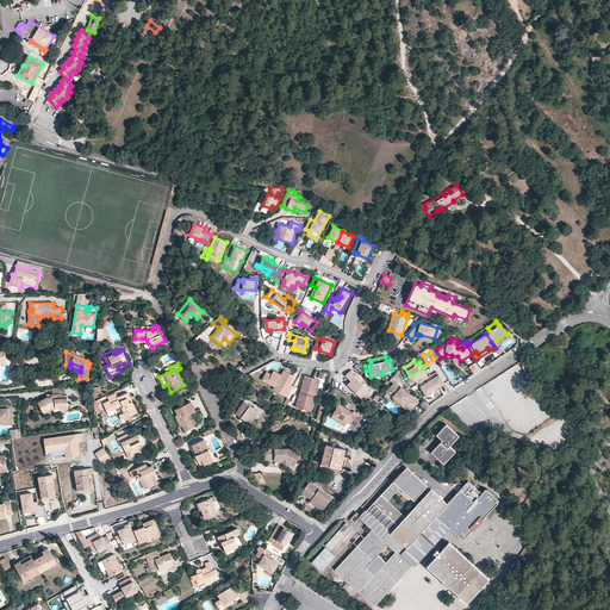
[(428,377),(423,368),(410,377),(412,381),(415,380),(417,384),(428,377)]
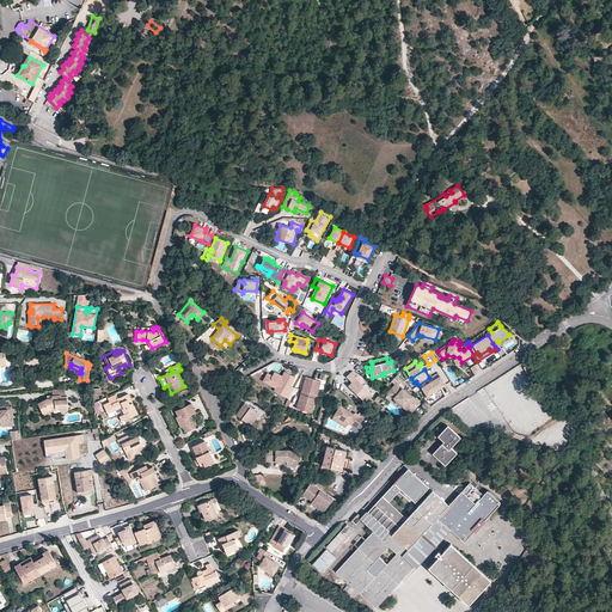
[(373,395),(362,384),(366,380),(361,377),(353,371),(347,377),(352,381),(348,386),(366,403),(373,395)]
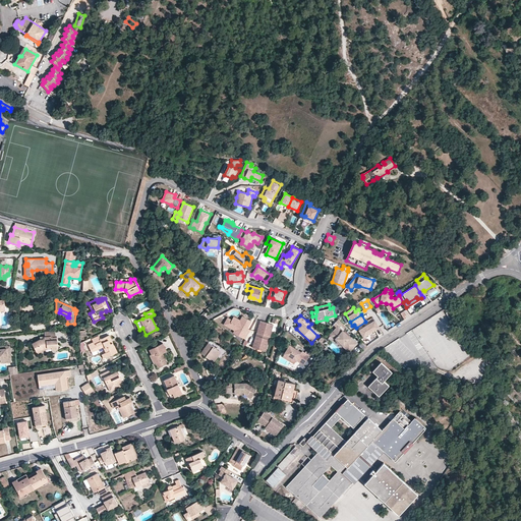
[(250,330),(247,329),(251,321),(242,316),(240,320),(238,324),(232,320),(228,317),(224,325),(234,331),(233,333),(245,339),(250,330)]
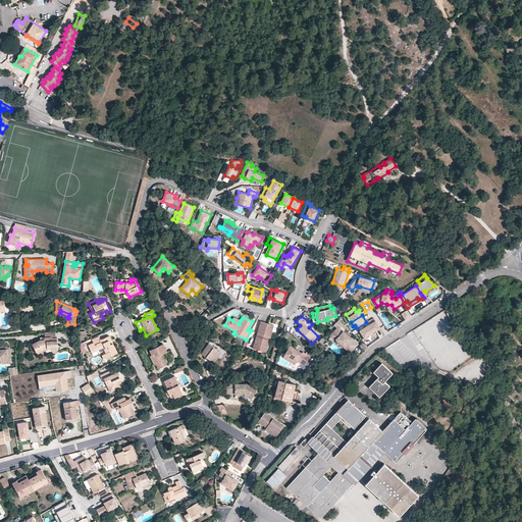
[(348,337),(343,332),(345,330),(347,327),(338,320),(333,325),(337,328),(330,335),(335,340),(336,340),(344,347),(346,345),(352,351),(358,344),(352,338),(351,338),(349,336),(348,337)]
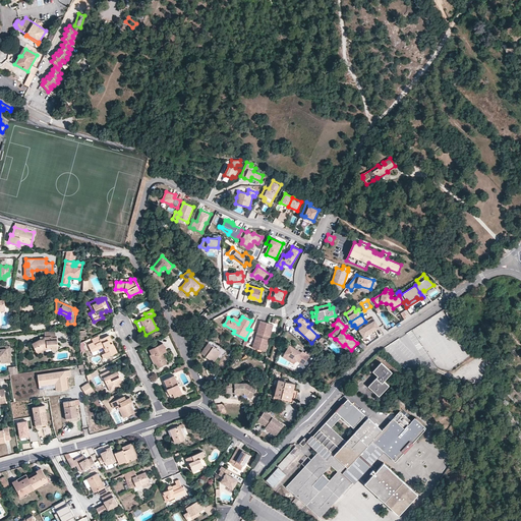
[(269,343),(274,325),(261,321),(252,348),(264,351),(266,342),(269,343)]
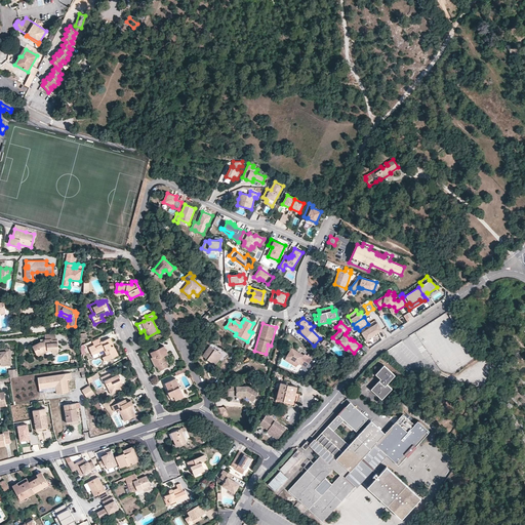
[(366,340),(382,330),(377,323),(362,333),(366,340)]
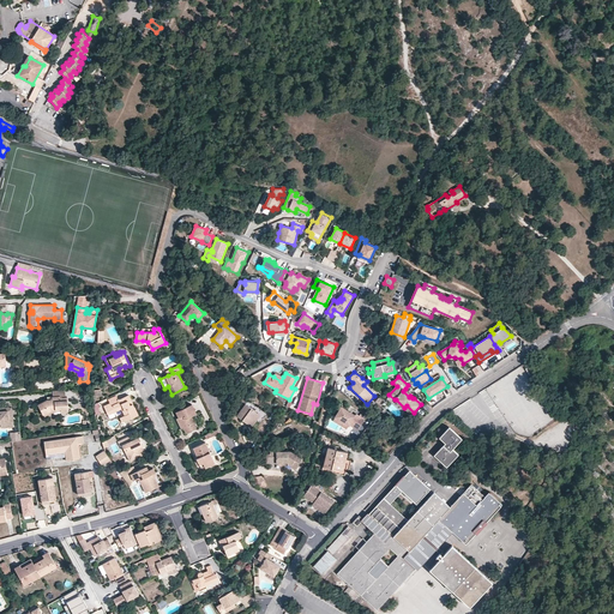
[(108,415),(122,408),(125,415),(122,416),(125,421),(138,415),(133,404),(130,405),(128,401),(131,399),(128,395),(119,399),(116,396),(108,399),(110,403),(104,407),(108,415)]
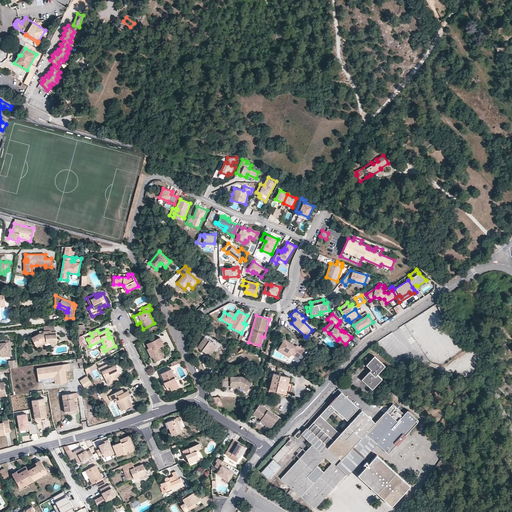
[(57,343),(56,331),(55,331),(50,331),(50,330),(44,330),(43,330),(44,333),(41,333),(39,333),(31,337),(36,346),(37,346),(44,342),(51,341),(51,343),(52,343),(56,343),(57,343)]
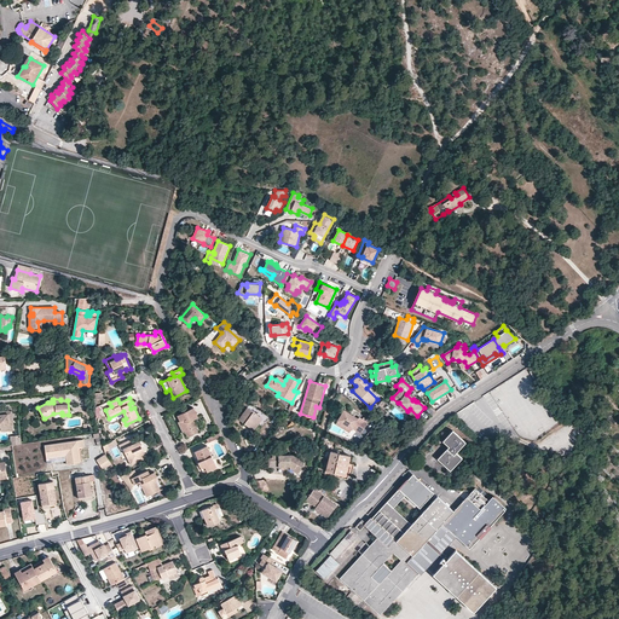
[(383,410),(388,404),(383,399),(379,405),(383,410)]
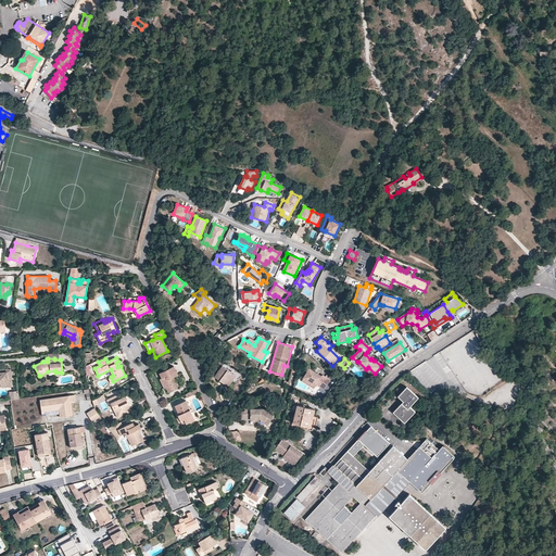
[(178,388),(173,377),(178,375),(174,366),(160,374),(162,378),(162,379),(163,378),(164,380),(163,381),(166,388),(168,392),(178,388)]
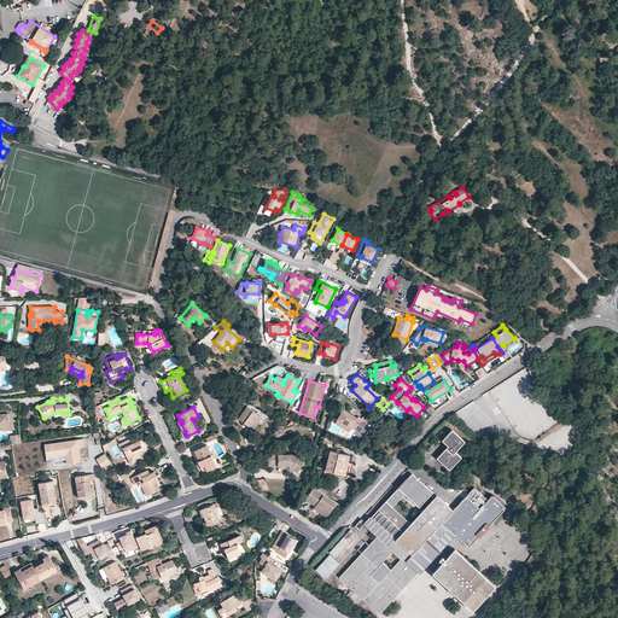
[(254,430),(262,418),(252,410),(248,407),(238,419),(254,430)]
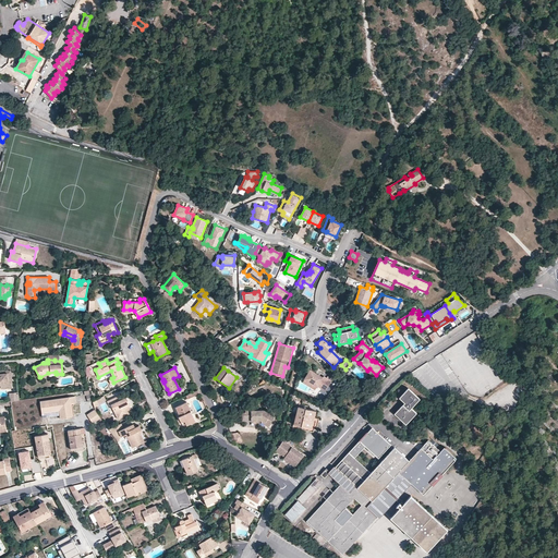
[(242,376),(231,367),(228,371),(237,377),(229,388),(232,390),(242,376)]
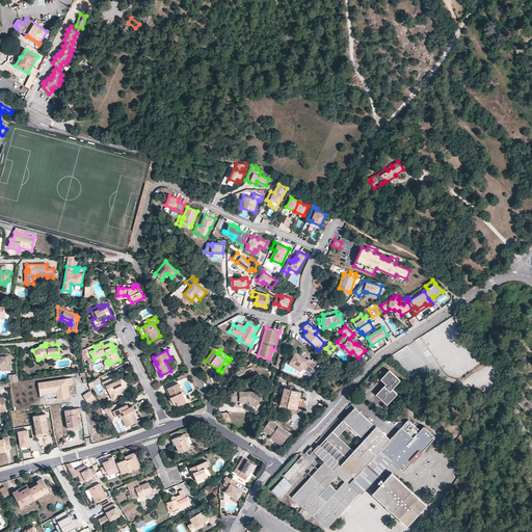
[(358,357),(352,351),(350,353),(356,360),(358,357)]
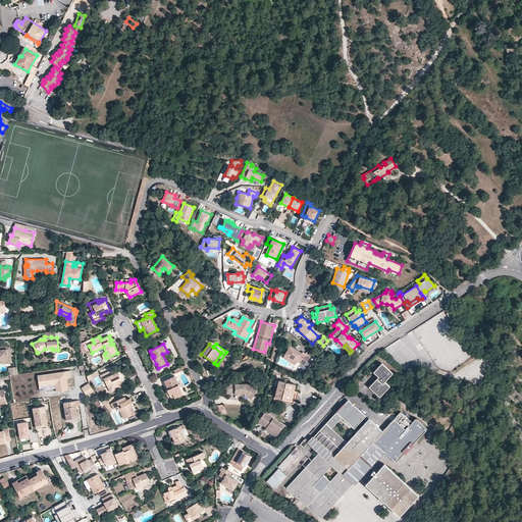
[(11,360),(10,349),(10,348),(10,347),(8,347),(8,346),(0,347),(0,360),(1,361),(11,360)]
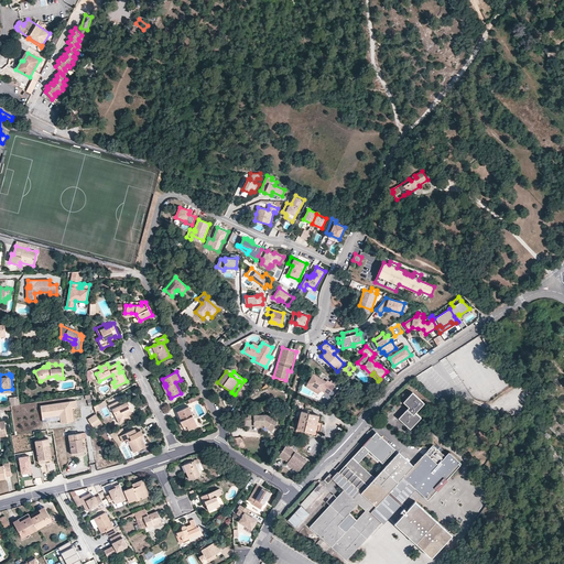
[(326,381),(314,373),(312,376),(308,383),(321,391),(322,390),(323,390),(324,389),(326,391),(325,392),(329,394),(335,386),(327,380),(326,381)]
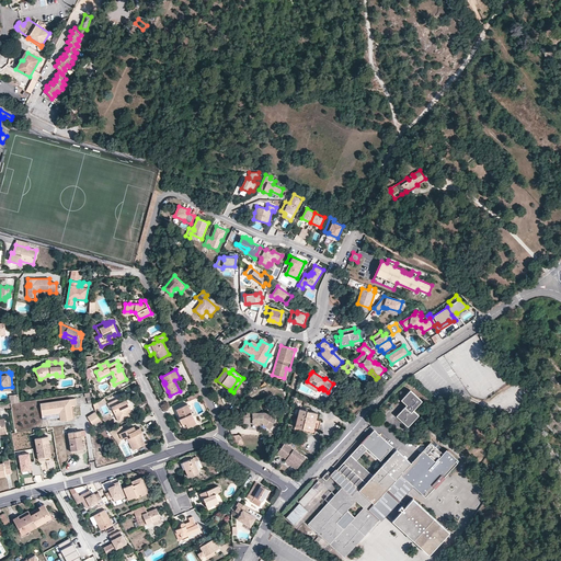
[(319,389),(307,381),(305,385),(317,392),(319,389)]
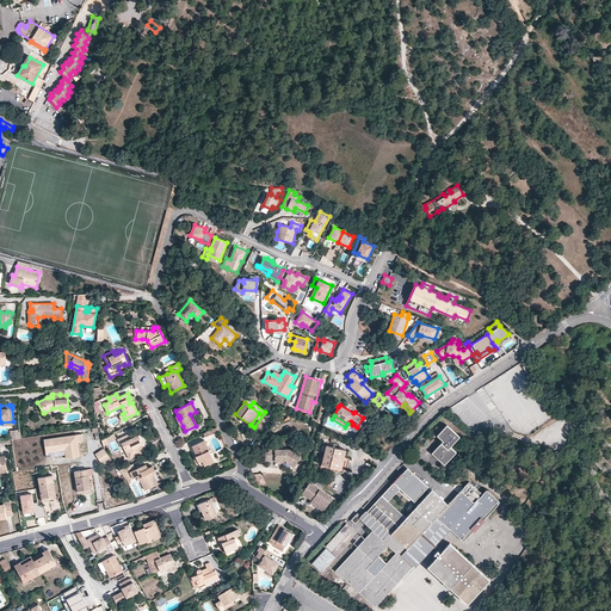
[(460,436),(448,424),(437,436),(443,440),(432,452),(445,464),(456,452),(450,446),(460,436)]
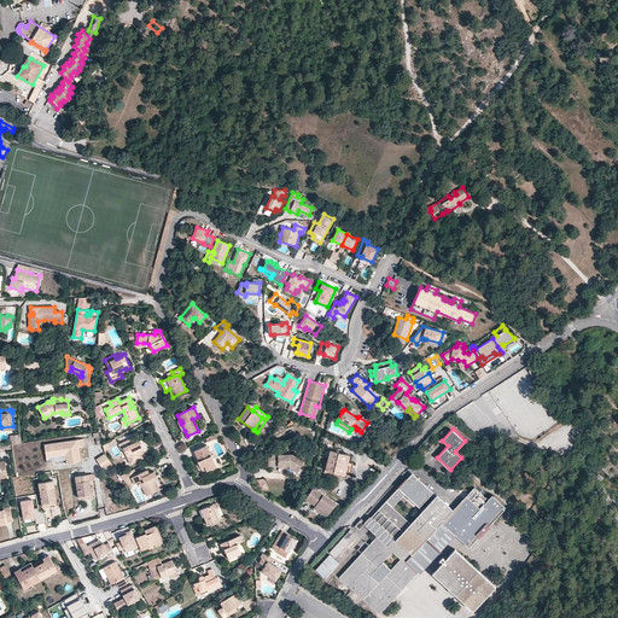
[(208,442),(221,436),(220,432),(207,438),(208,442)]
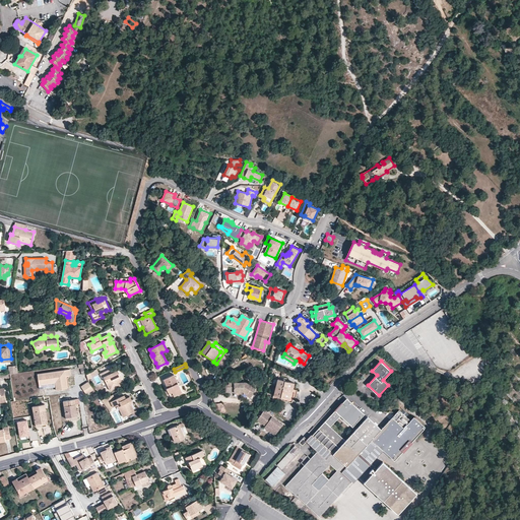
[(67,388),(66,378),(64,378),(64,376),(66,376),(71,375),(70,369),(38,374),(38,378),(42,377),(43,385),(55,383),(56,390),(67,388)]
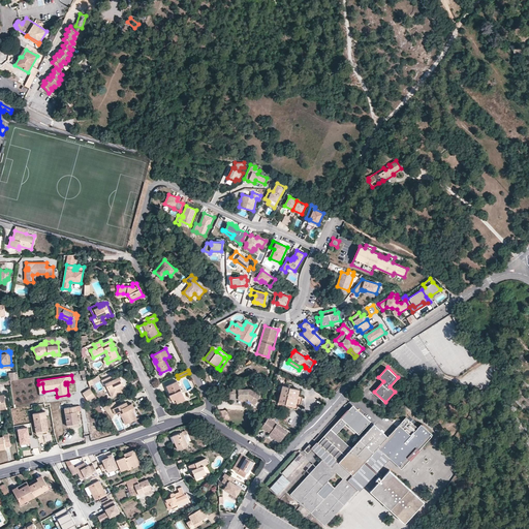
[(124,392),(121,385),(120,383),(123,382),(120,376),(114,379),(112,375),(101,380),(103,384),(105,383),(112,398),(124,392)]
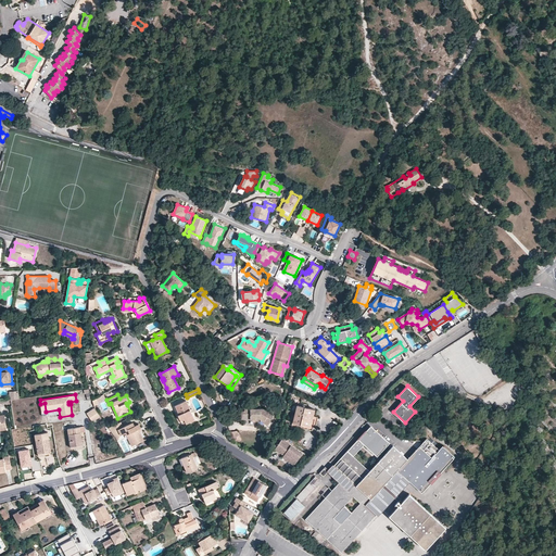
[(194,419),(186,401),(174,406),(182,424),(185,421),(184,419),(188,417),(190,422),(194,419)]
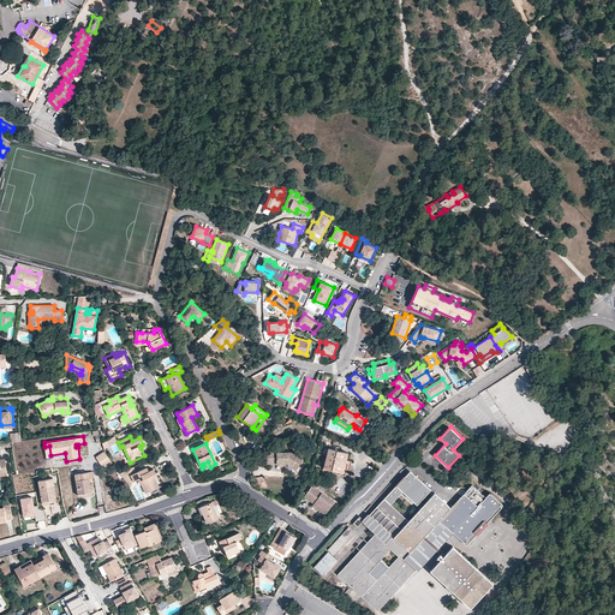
[(344,472),(347,460),(348,453),(328,448),(323,467),(344,472)]
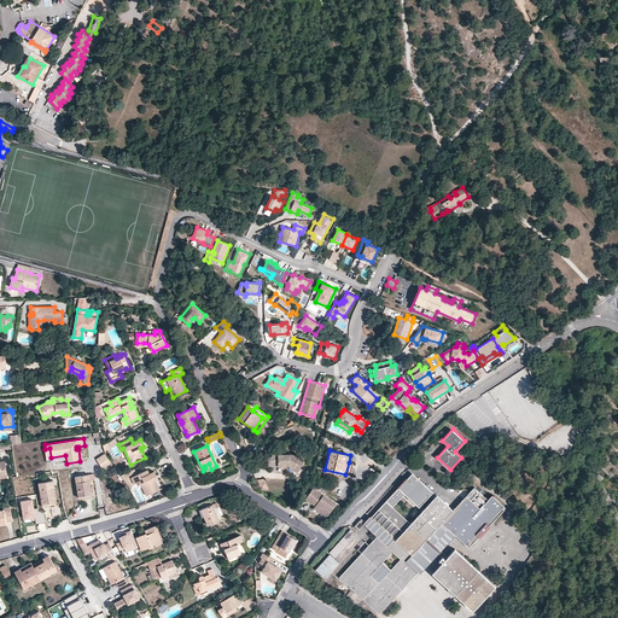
[(111,464),(105,454),(97,459),(103,468),(111,464)]
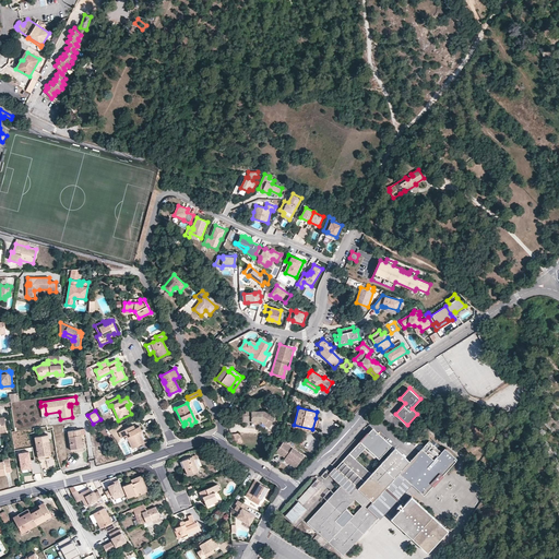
[(275,417),(264,411),(251,412),(247,412),(242,416),(242,421),(252,421),(256,424),(259,420),(259,418),(262,418),(262,420),(262,423),(270,427),(275,417)]
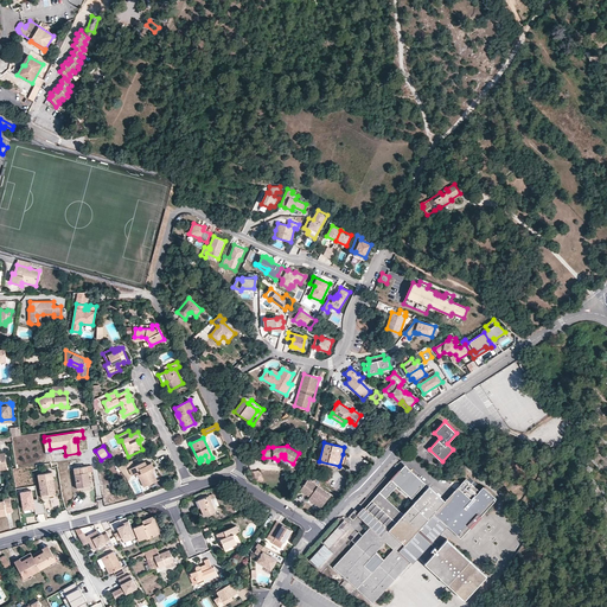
[(344,468),(347,455),(343,454),(339,466),(319,461),(318,465),(340,470),(342,467),(344,468)]
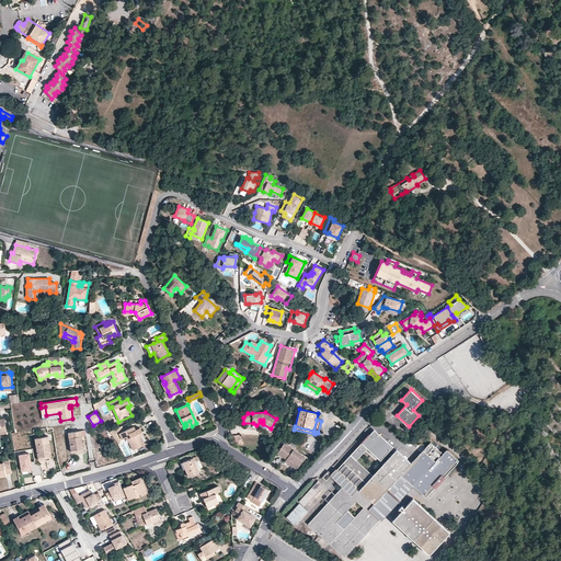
[(146,444),(141,436),(140,433),(142,432),(140,427),(136,430),(134,426),(124,431),(122,426),(110,432),(113,436),(119,433),(122,439),(127,437),(133,450),(146,444)]
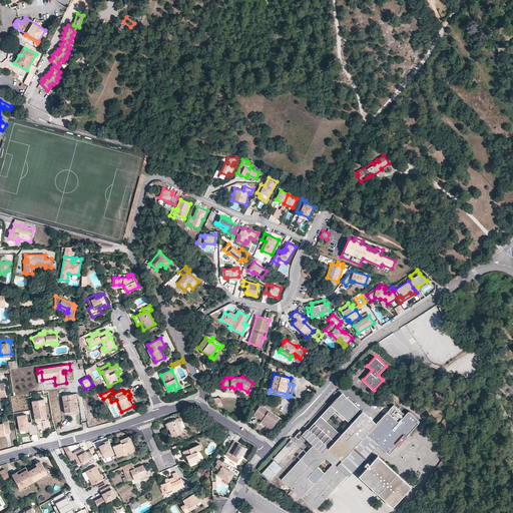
[(76,410),(74,399),(78,399),(77,393),(62,396),(65,412),(69,411),(76,410)]
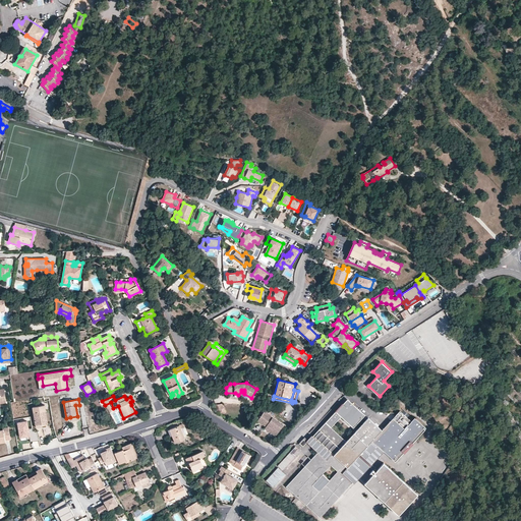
[(360,454),(372,441),(384,451),(395,462),(425,429),(413,418),(411,420),(400,410),(382,429),(368,417),(346,442),(331,427),(341,416),(353,427),(365,415),(348,399),(313,436),(313,437),(332,454),(326,460),(317,452),(286,486),(320,518),(352,482),(343,473),(358,455),(360,454)]
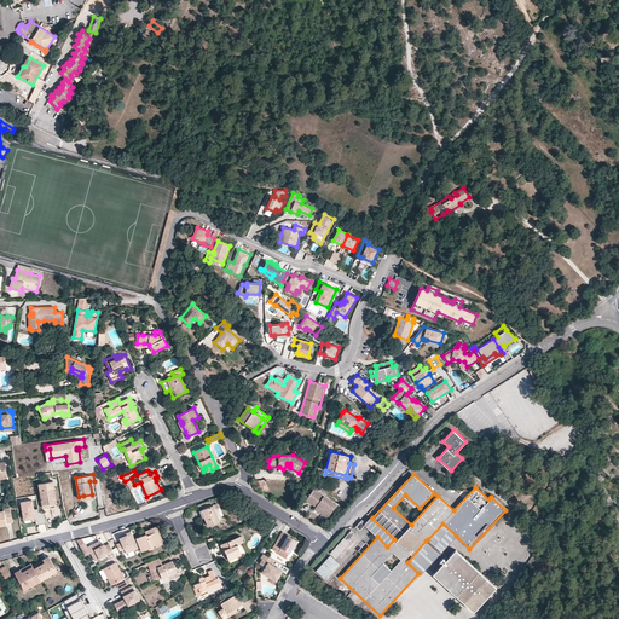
[(134,485),(132,478),(125,481),(128,487),(131,490),(134,485)]
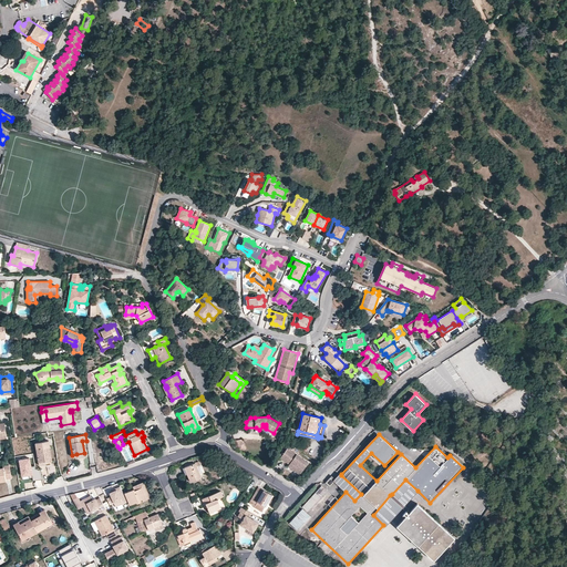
[(246,449),(243,440),(235,441),(239,451),(239,452),(246,449)]
